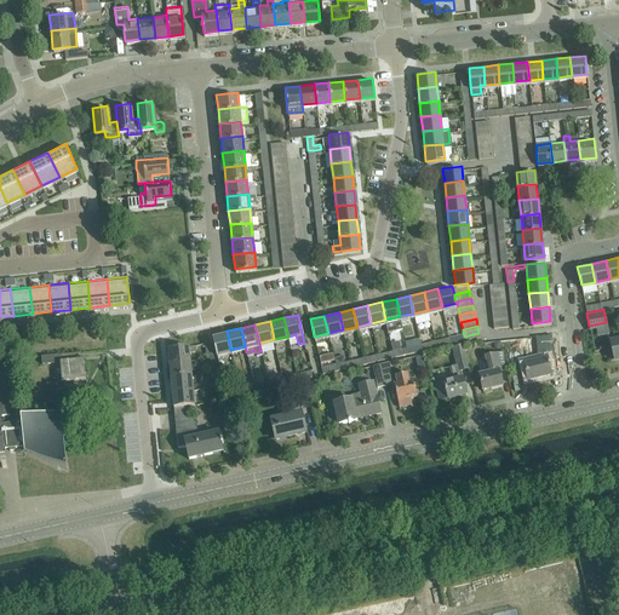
[(230,350),(227,331),(212,334),(216,352),(230,350)]
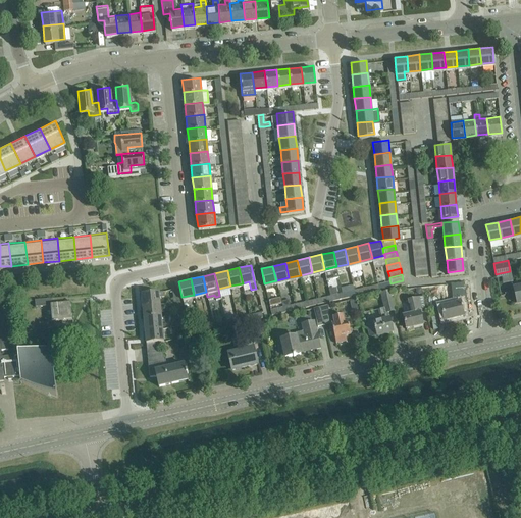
[(389,279),(377,281),(379,288),(391,286),(391,283),(389,279)]
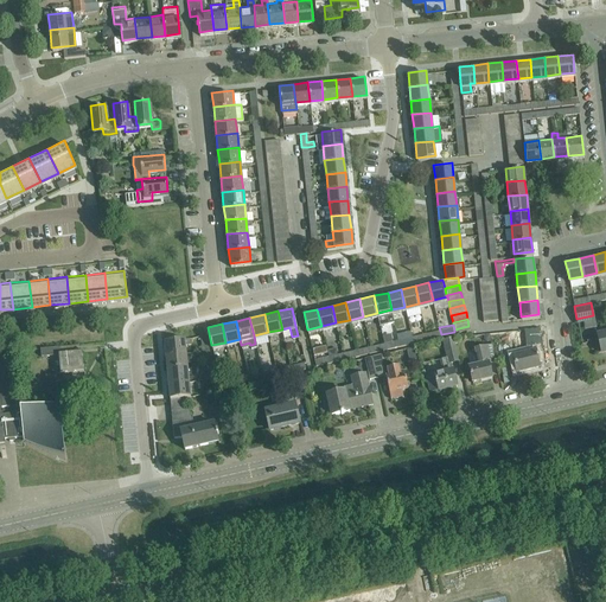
[(527,350),(512,353),(516,369),(538,364),(537,359),(543,357),(540,325),(524,326),(527,350)]
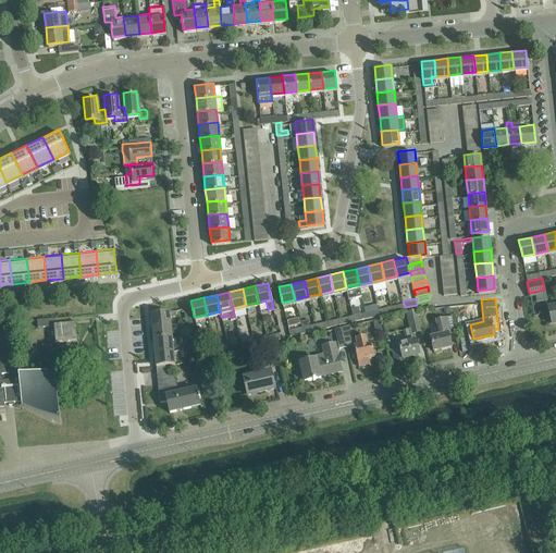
[(405,307),(403,300),(391,304),(392,310),(405,307)]
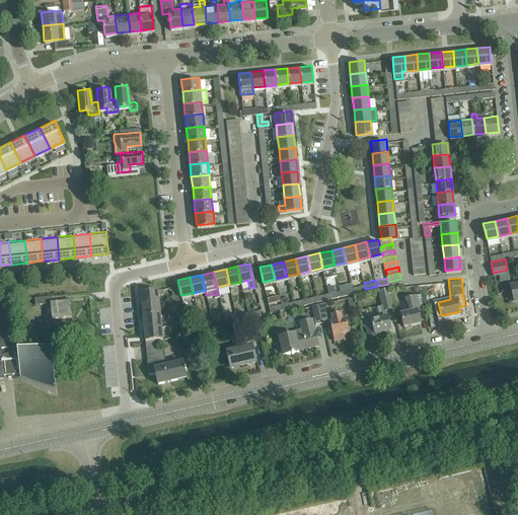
[(353,292),(352,286),(351,286),(350,283),(340,285),(340,289),(342,295),(353,292)]
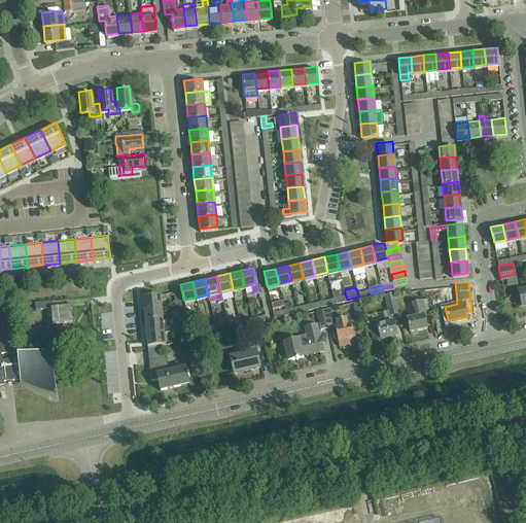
[(370,287),(357,290),(358,297),(371,293),(370,287)]
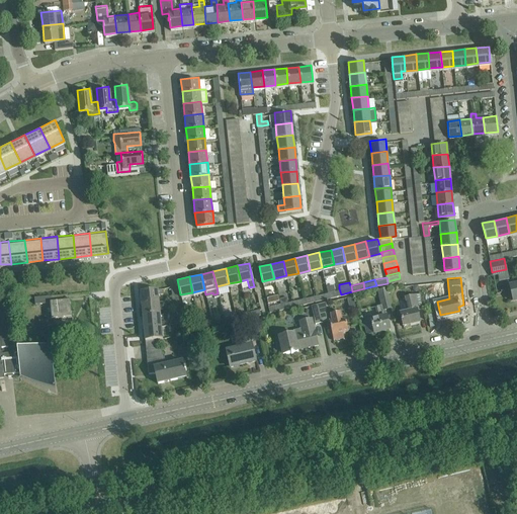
[(385,285),(377,287),(380,303),(376,304),(378,315),(370,317),(363,319),(366,331),(373,330),(373,331),(389,327),(383,307),(391,305),(385,285)]
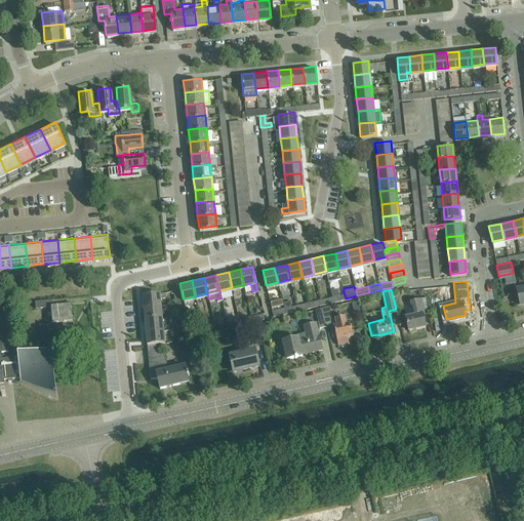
[(143,305),(160,303),(160,295),(164,295),(163,290),(142,292),(143,305)]
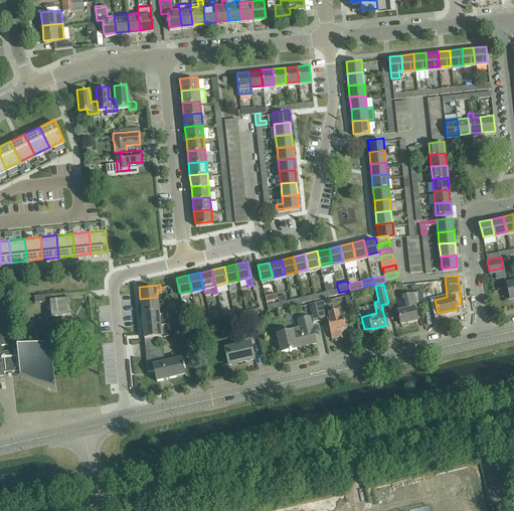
[(339,293),(337,287),(326,289),(327,295),(339,293)]
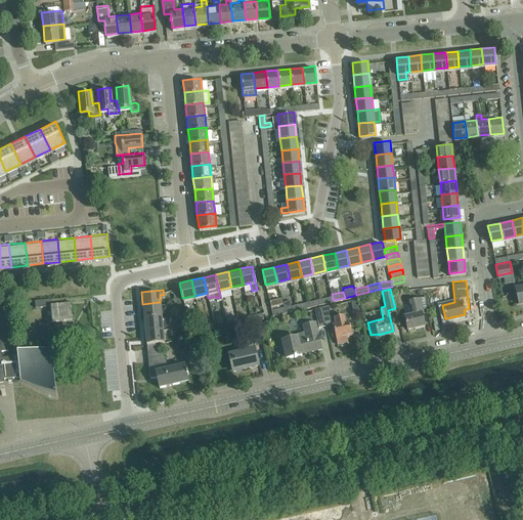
[(332,294),(319,297),(320,303),(333,300),(332,294)]
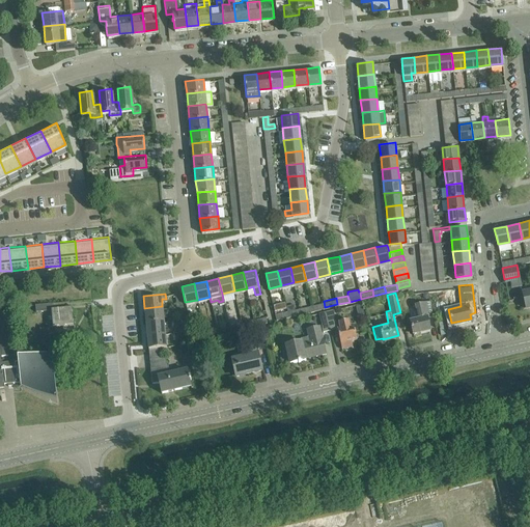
[(73,322),(71,304),(56,306),(56,299),(32,301),(33,310),(51,308),(52,324),(73,322)]
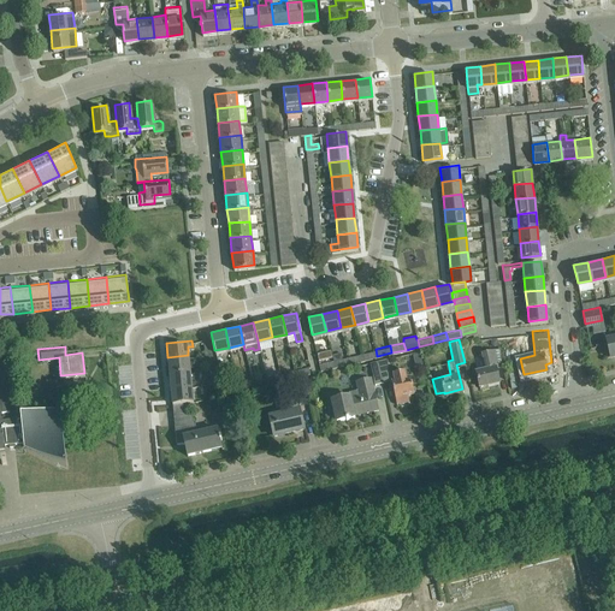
[(485,365),(486,366),(474,368),(479,385),(498,380),(495,363),(502,362),(498,346),(482,350),(482,355),(483,355),(485,365)]
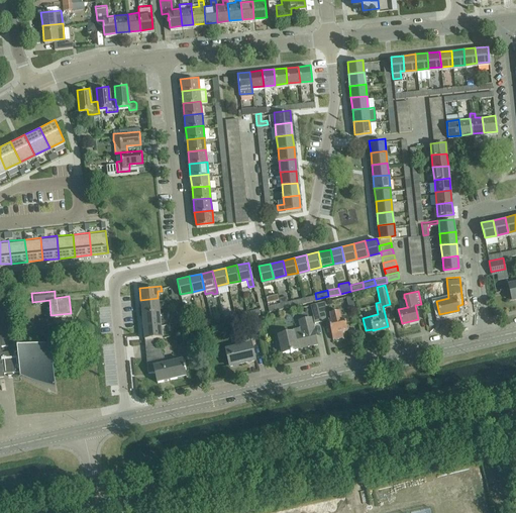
[(315,293),(303,296),(305,302),(316,299),(315,293)]
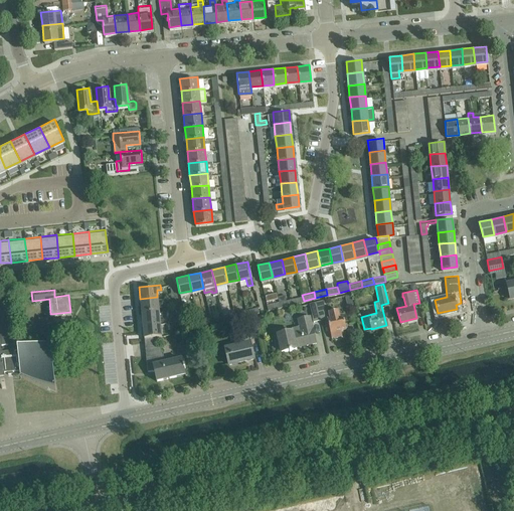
[(179,304),(176,293),(171,294),(173,306),(179,304)]
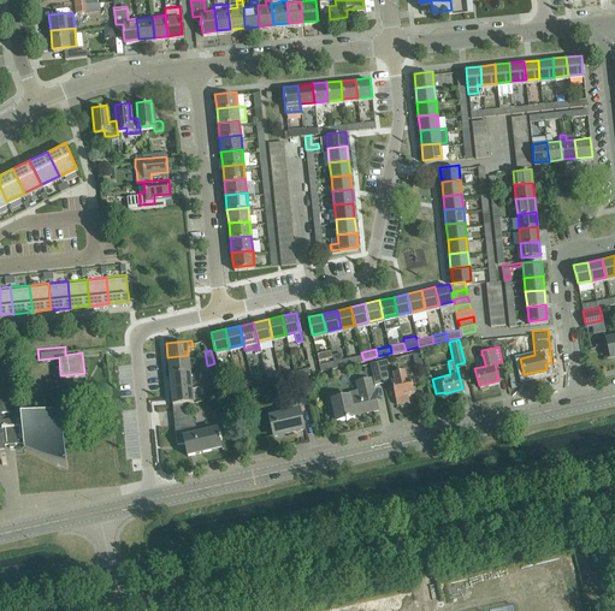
[(339,351),(331,354),(332,359),(335,366),(349,362),(348,356),(341,357),(339,351)]
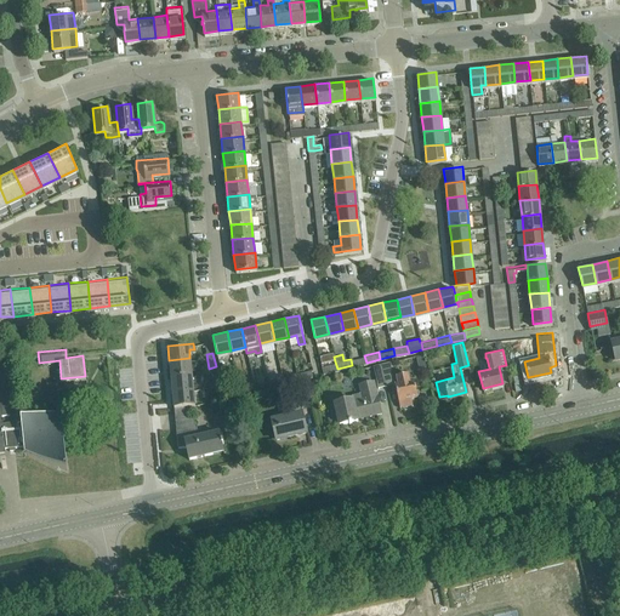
[(364,355),(351,359),(352,365),(367,363),(364,355)]
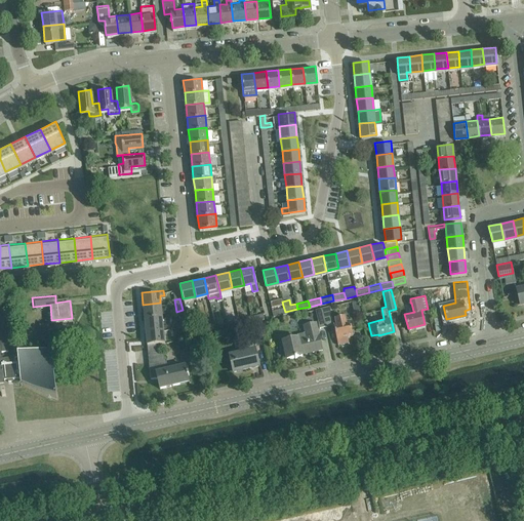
[(160,303),(143,305),(144,317),(161,315),(160,303)]
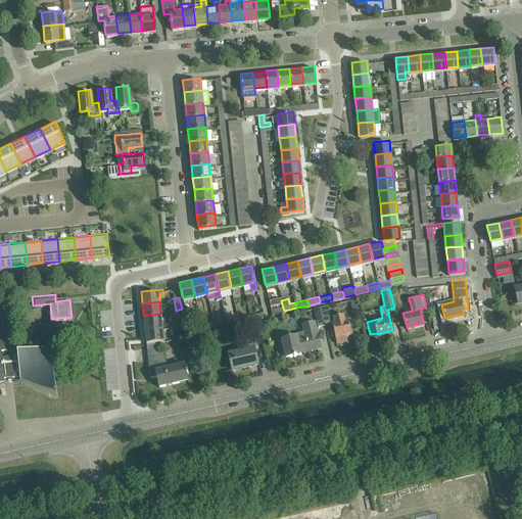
[(347,317),(343,318),(342,312),(330,315),(328,302),(321,304),(325,322),(331,321),(336,340),(346,338),(344,332),(350,331),(347,317)]
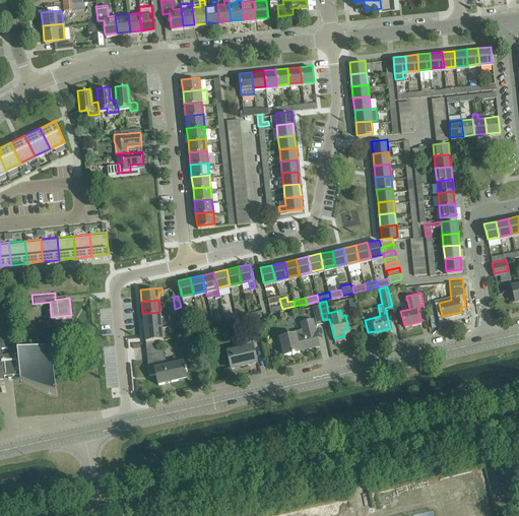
[(280,303),(280,304),(269,306),(270,312),(282,309),(280,303)]
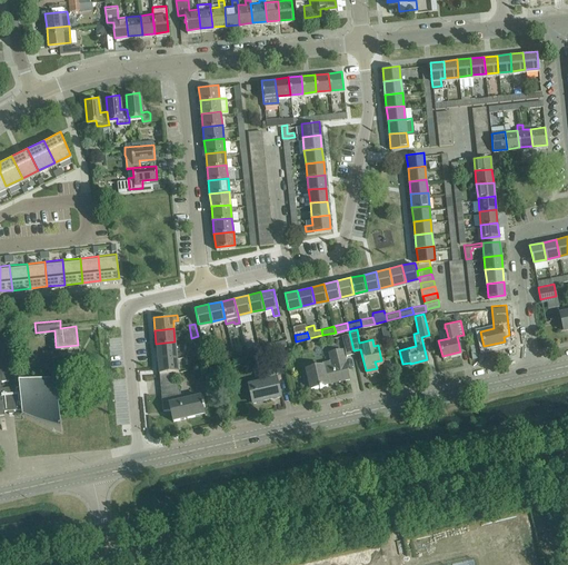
[(349,331),(341,333),(344,342),(346,353),(354,350),(349,331)]
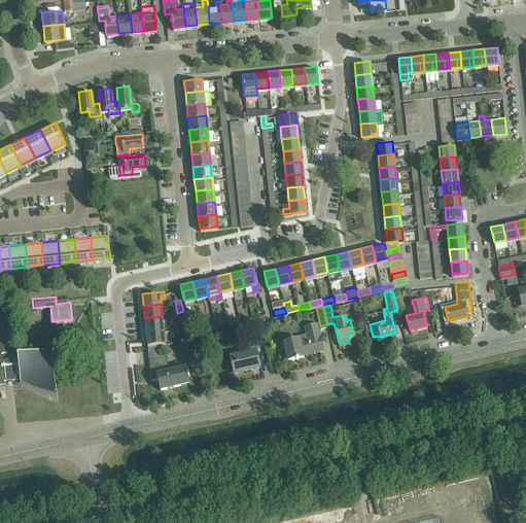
[(186,323),(183,311),(177,313),(180,324),(186,323)]
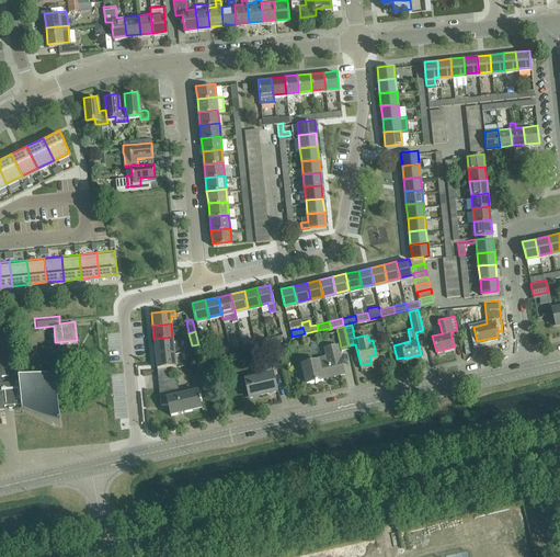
[(174,350),(172,337),(153,339),(155,352),(174,350)]
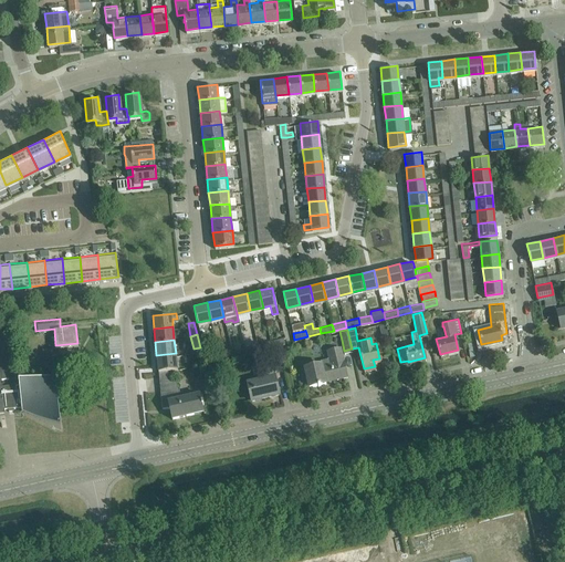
[(285,358),(282,344),(267,349),(270,363),(285,358)]
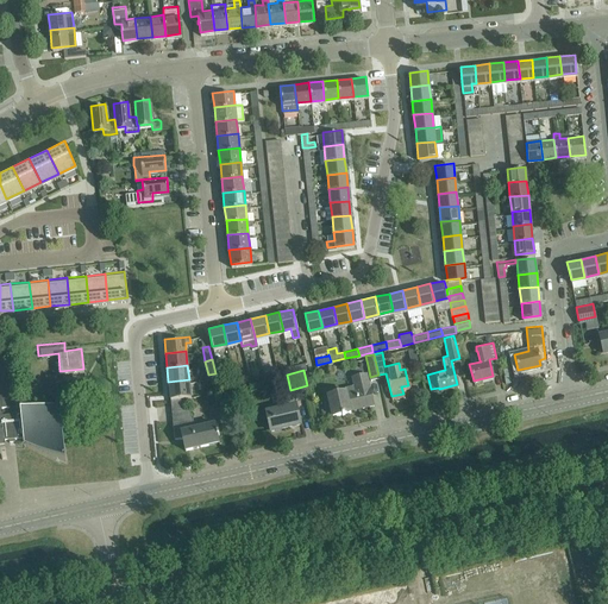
[(345,388),(327,392),(332,413),(350,409),(349,406),(361,402),(362,404),(373,402),(370,390),(365,371),(352,375),(353,382),(344,384),(345,388)]
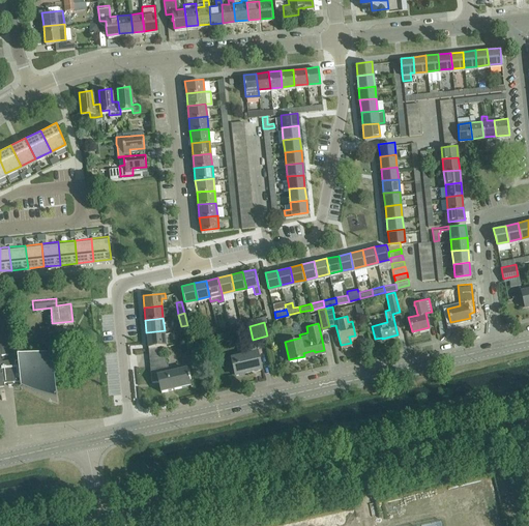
[(187,325),(181,326),(185,341),(190,340),(187,325)]
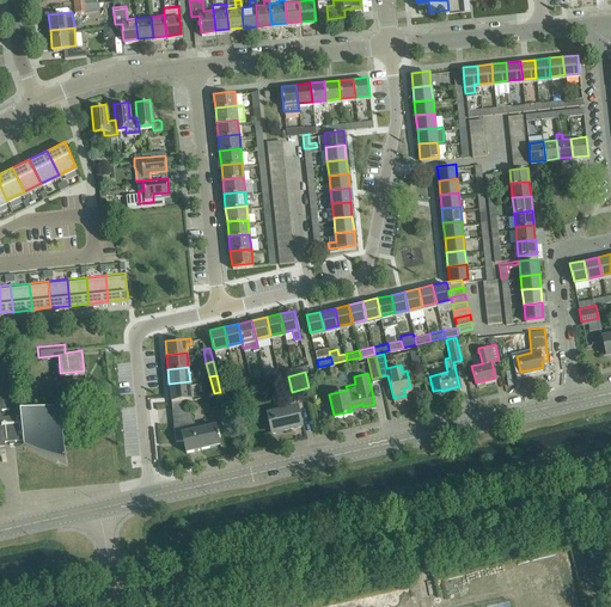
[(55,378),(46,379),(47,393),(57,392),(55,378)]
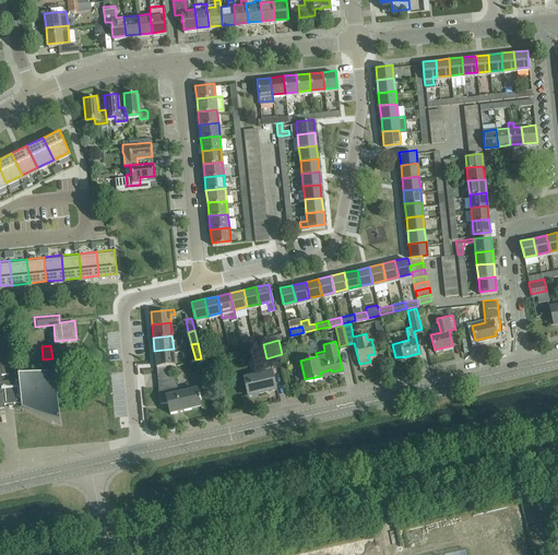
[(175,362),(174,349),(154,351),(156,364),(168,363),(167,363),(175,362)]
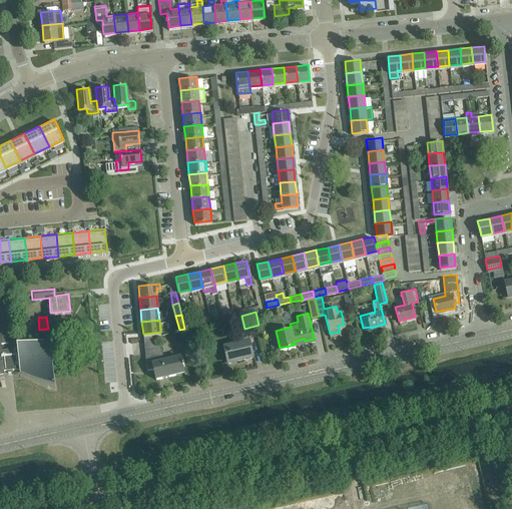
[(154,333),(143,334),(146,367),(152,367),(155,377),(183,370),(182,364),(183,364),(183,362),(182,362),(180,354),(154,360),(152,350),(160,348),(159,342),(154,343),(154,333)]
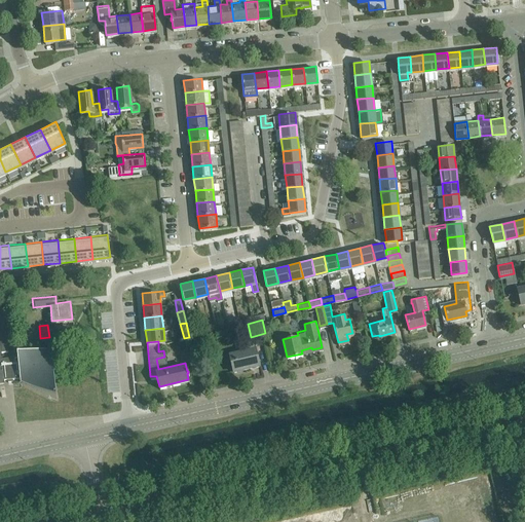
[(1,356),(0,356),(0,380),(3,380),(3,378),(6,376),(7,379),(12,378),(11,376),(20,375),(20,379),(55,396),(50,346),(41,347),(16,350),(16,353),(1,356)]
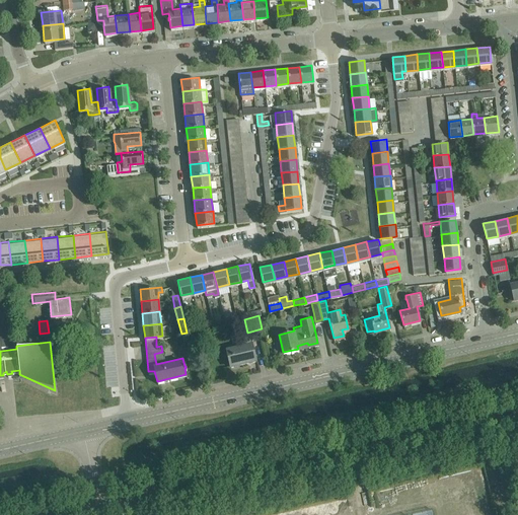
[(255,359),(252,349),(251,343),(226,348),(230,364),(255,359)]
